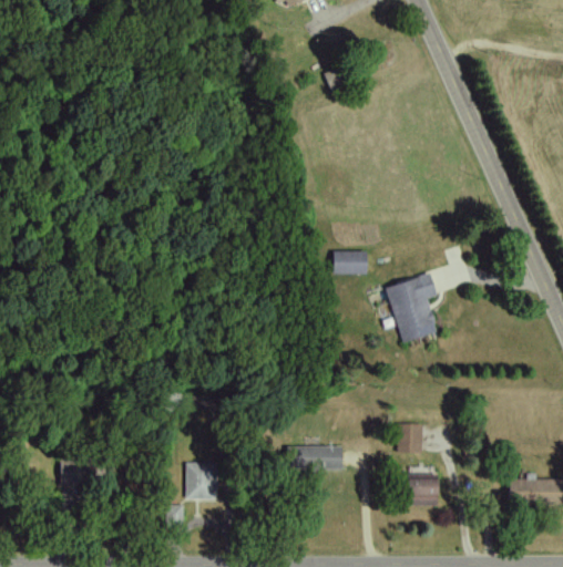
[(334,274),(366,275),(367,253),(334,251),(334,274)]
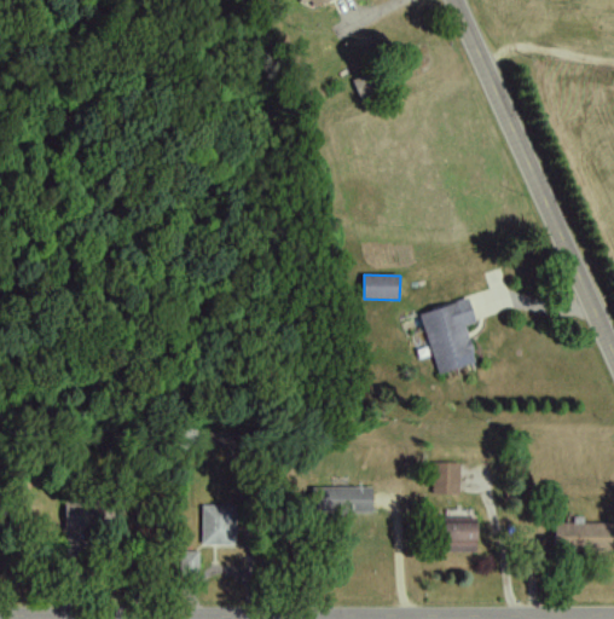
[(439,375),(478,363),(467,327),(476,324),(469,300),(421,314),(439,375)]
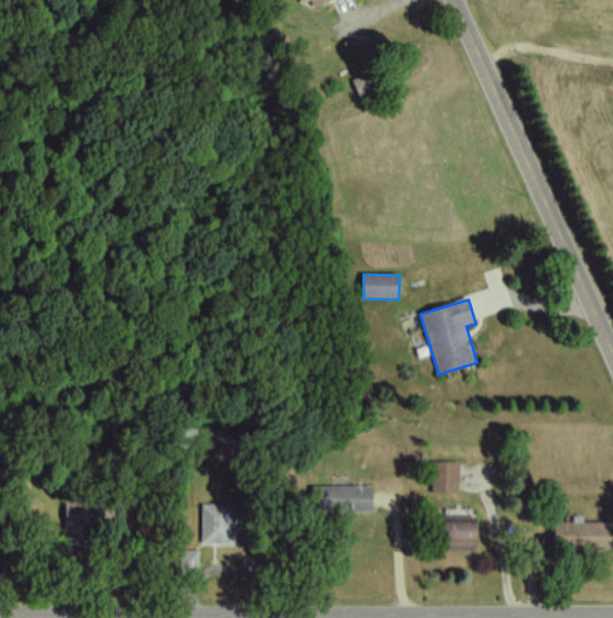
[(460,495),(461,464),(435,462),(433,494),(460,495)]
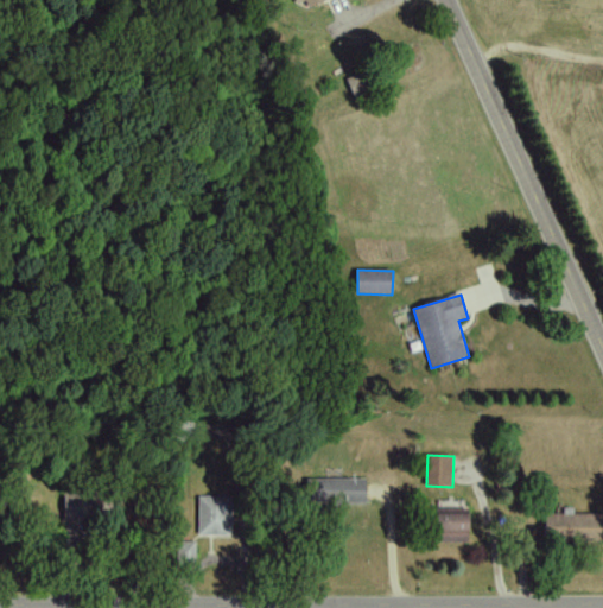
[(308,479),(306,506),(365,507),(366,480),(308,479)]
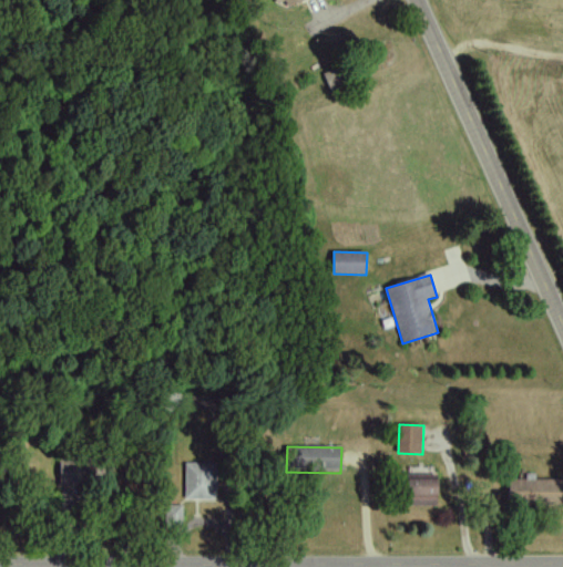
[(186,500),(216,500),(217,464),(186,463),(186,500)]
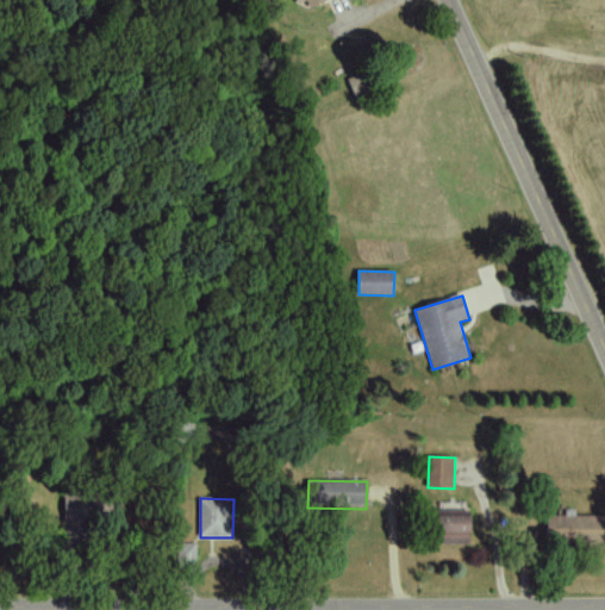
[(468,510),(436,511),(437,545),(469,543),(468,510)]
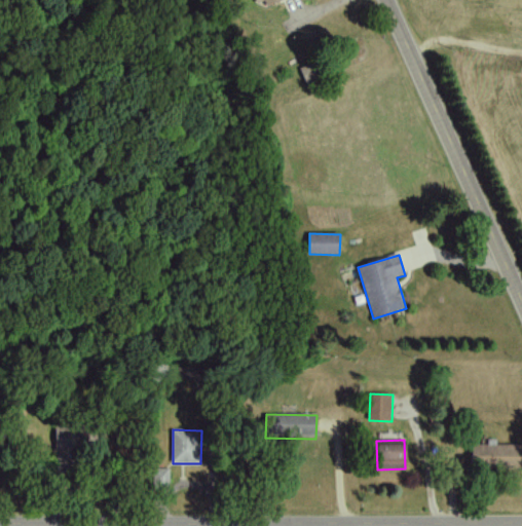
[(496,445),(496,444),(472,443),(472,467),(521,470),(521,446),(496,445)]
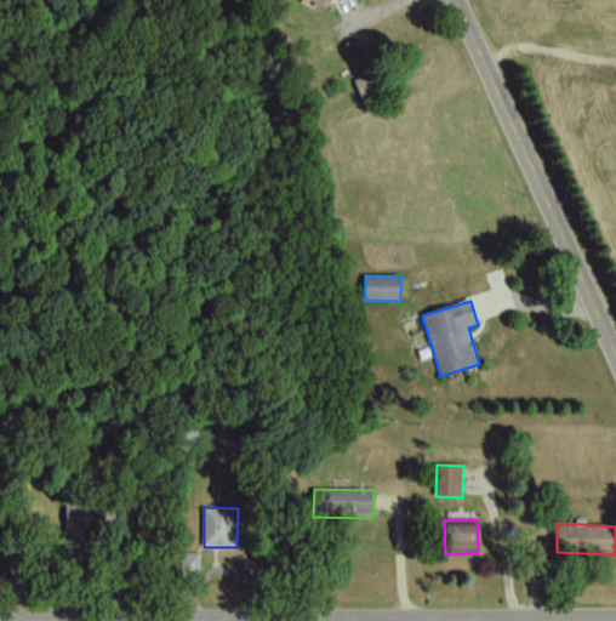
[(182,554),(183,577),(203,576),(201,553),(182,554)]
